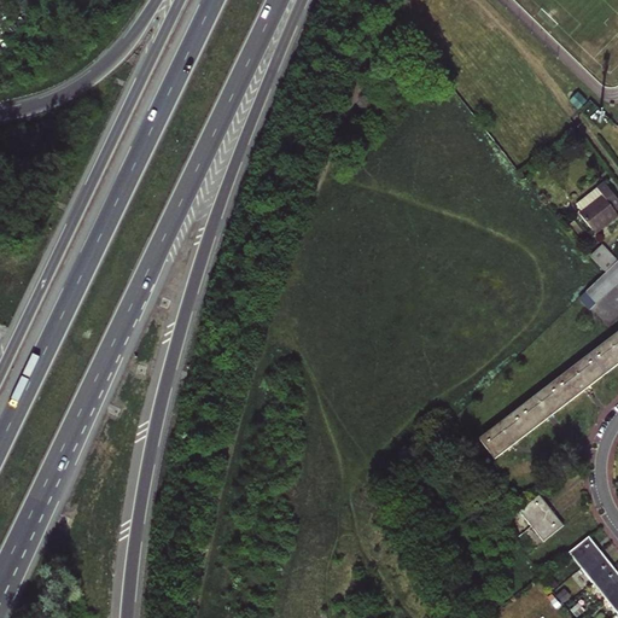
[(602,197),(581,215),(596,234),(617,216),(617,214),(616,211),(617,209),(617,200),(604,184),(598,190),(602,197)]
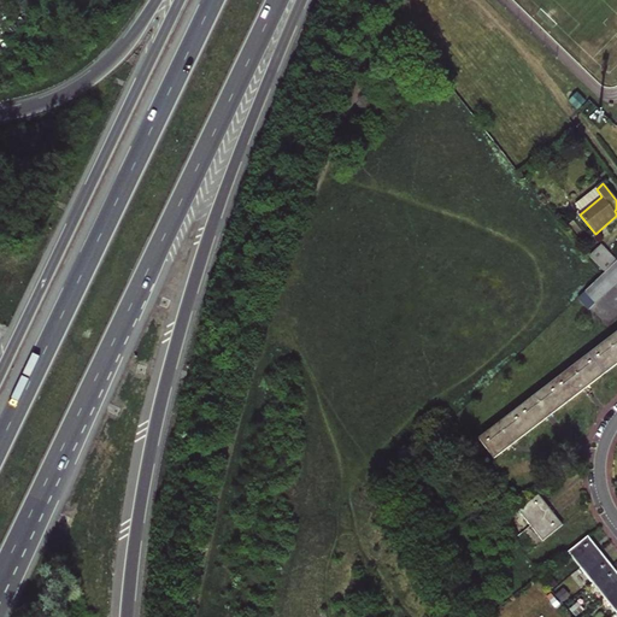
[(615,263),(616,260),(616,259),(603,244),(591,256),(605,272),(609,269),(615,263)]
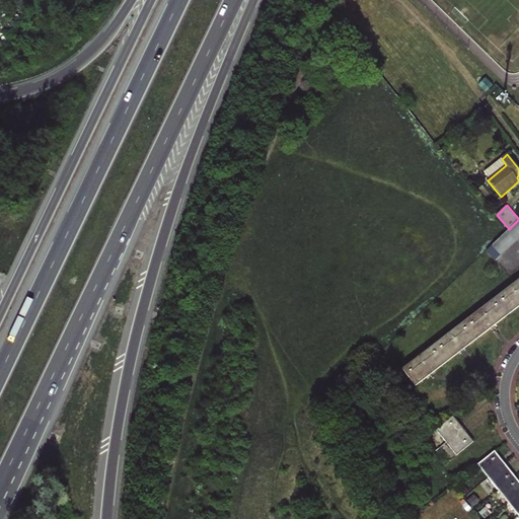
[(495,261),(518,237),(518,219),(517,221),(512,226),(509,229),(486,250),(495,261)]
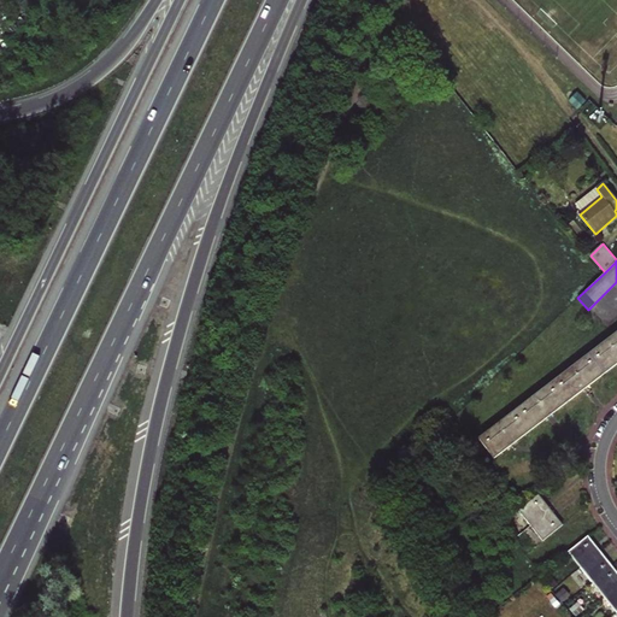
[(616,331),(553,381),(516,410),(479,439),(495,459),(616,364),(616,331)]
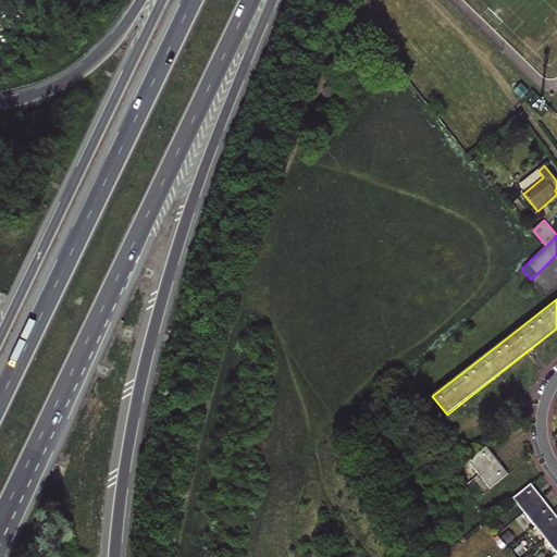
[(468,461),(479,474),(491,489),(508,473),(486,446),(468,461)]
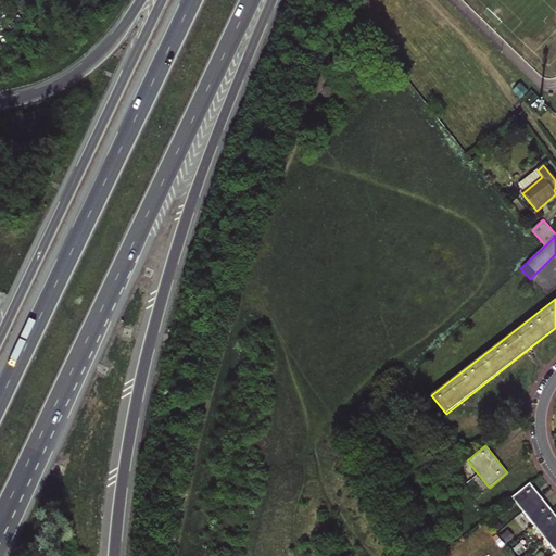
[(555,515),(530,483),(512,497),(555,552),(555,515)]
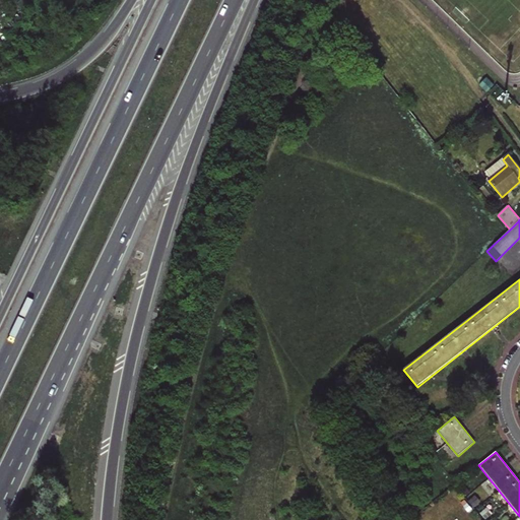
All buildings are outlined.
